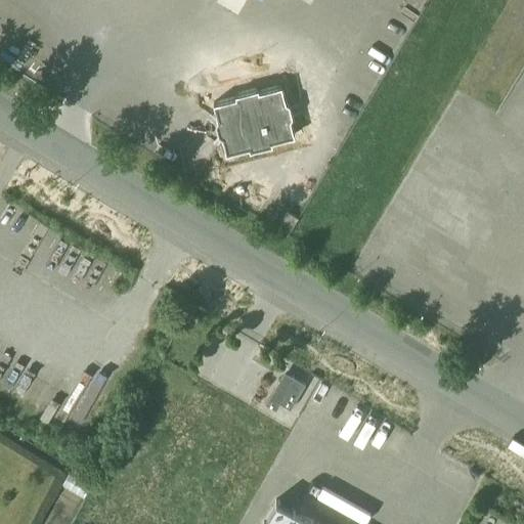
[(418,0),(410,12),(421,18),(431,0),(418,0)]
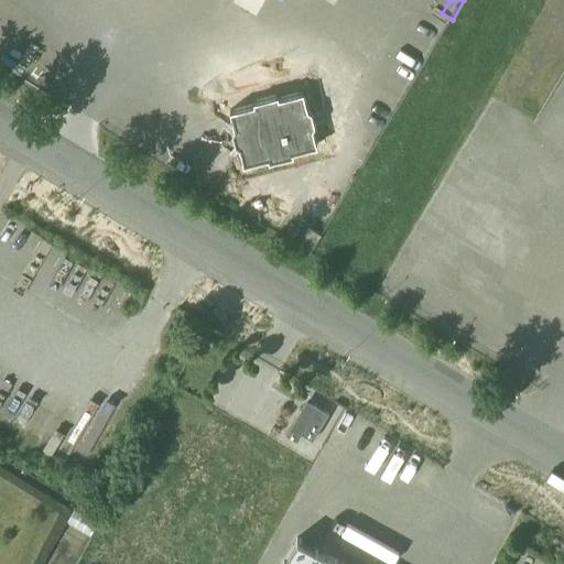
[(279,97),(255,104),(255,107),(230,114),(235,131),(239,133),(242,145),(240,150),(245,167),(269,161),(270,164),(294,158),(293,154),(317,149),(313,131),(310,129),(306,116),(308,112),(303,95),(279,100),(279,97)]
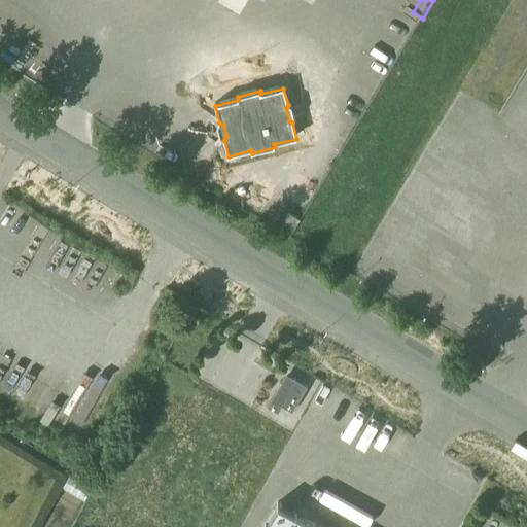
[(300,221),(289,214),(280,232),(290,238),(300,221)]
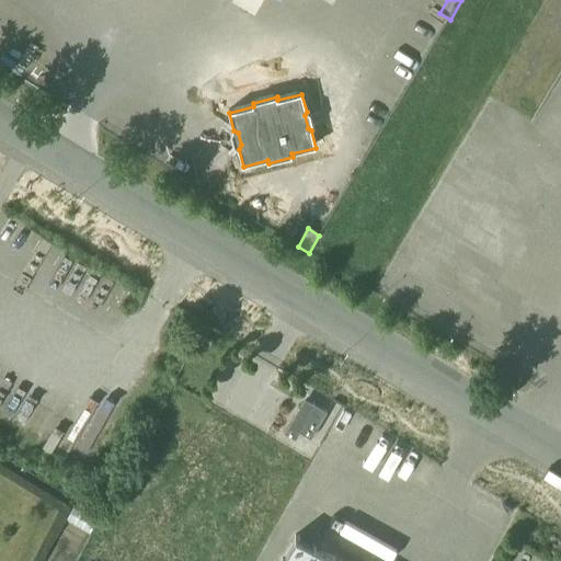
[(311,403),(301,405),(285,434),(296,441),(300,433),(311,439),(328,413),(311,403)]
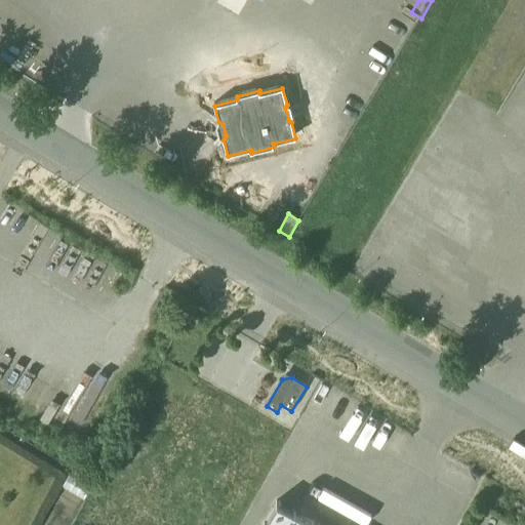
[(316,524),(277,503),(264,524),(316,524)]
